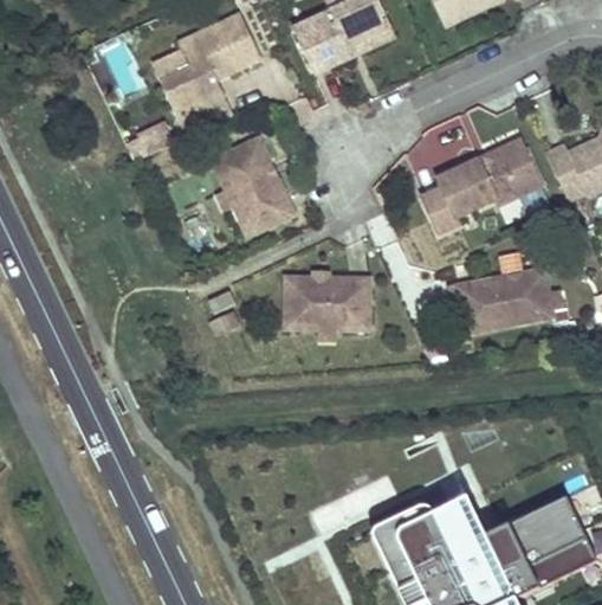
[(292,27),(314,73),(350,56),(347,49),(392,29),(377,0),(349,0),(338,5),(292,27)]
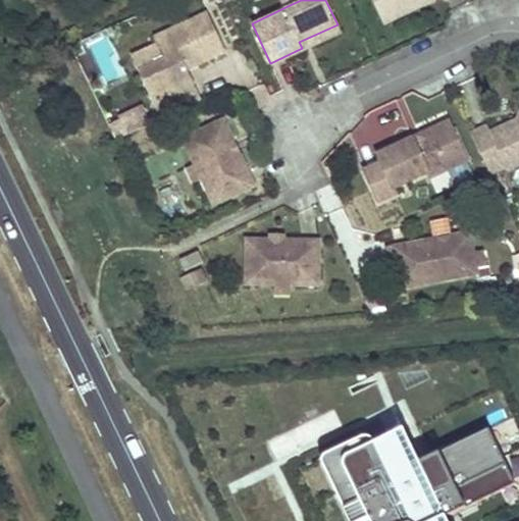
[(370,0),(381,22),(426,0),(370,0)]
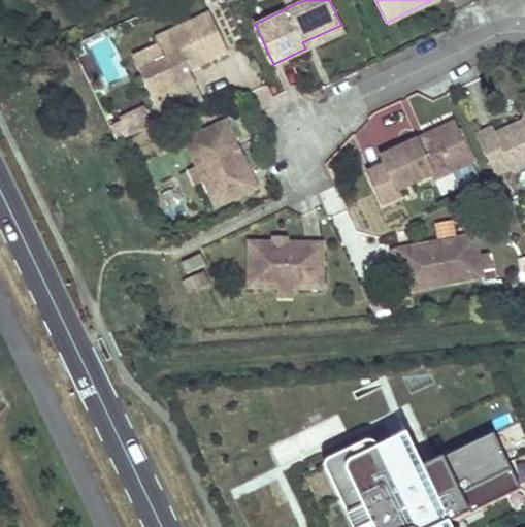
[(152,122),(201,99),(187,67),(185,62),(197,57),(199,61),(226,50),(208,10),(155,35),(158,42),(165,57),(138,69),(157,108),(148,112),(152,122)]
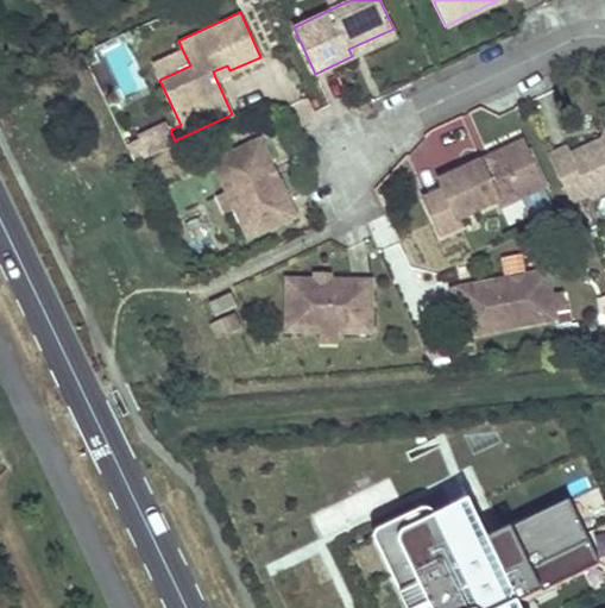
[(397,35),(394,29),(348,49),(352,56),(397,35)]
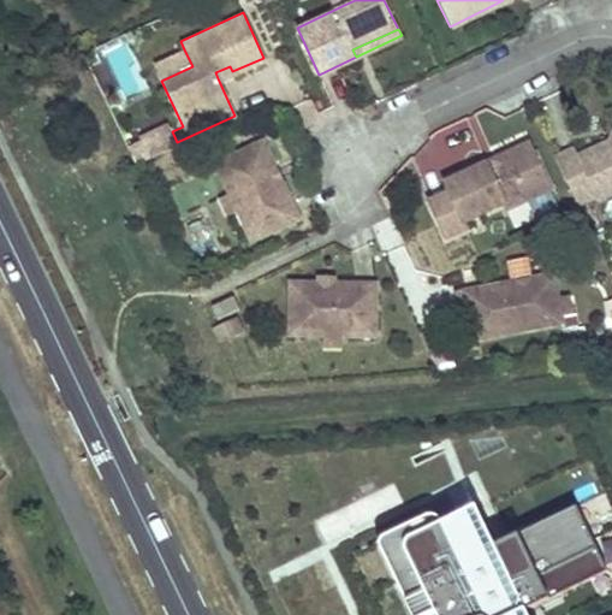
[(161,81),(192,66),(184,49),(153,64),(161,81)]
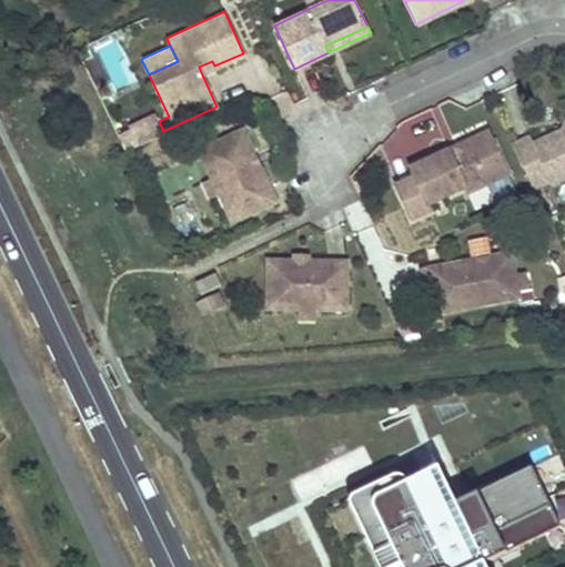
[(201,72),(214,66),(212,61),(199,67),(201,72)]
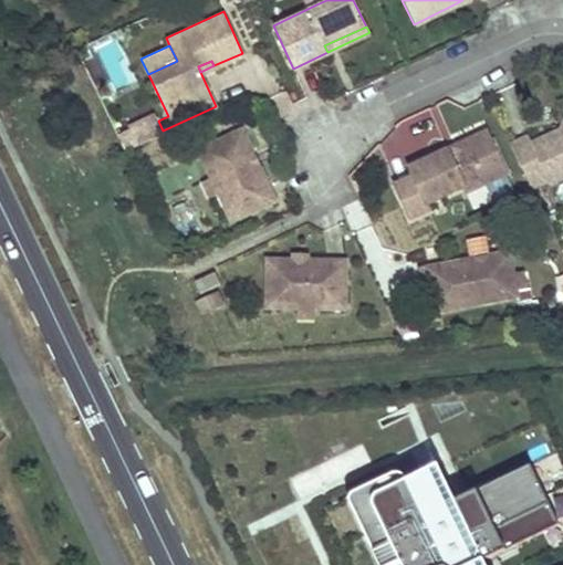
[(525,134),(508,142),(528,184),(544,176),(548,181),(562,174),(562,126),(559,128),(530,143),(525,134)]
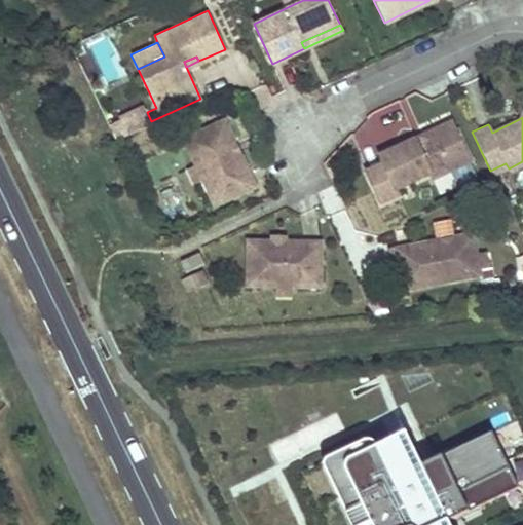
[(203,178),(215,202),(254,185),(224,120),(185,139),(196,164),(203,178)]
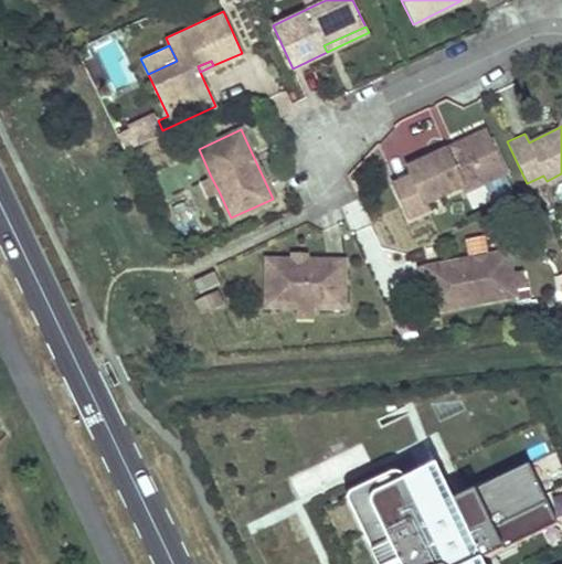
[(485,129),(446,148),(448,155),(488,137),(485,129)]
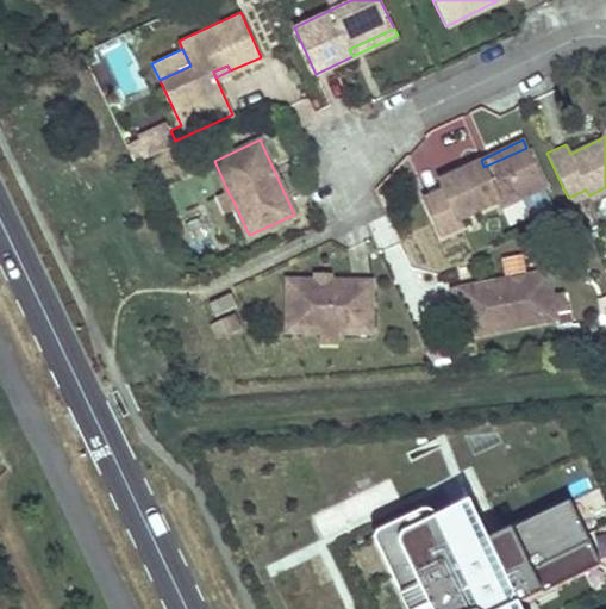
[(503,205),(544,186),(526,148),(483,167),(481,160),(442,179),(445,188),(426,197),(444,234),(464,224),(461,217),(499,199),(503,205)]
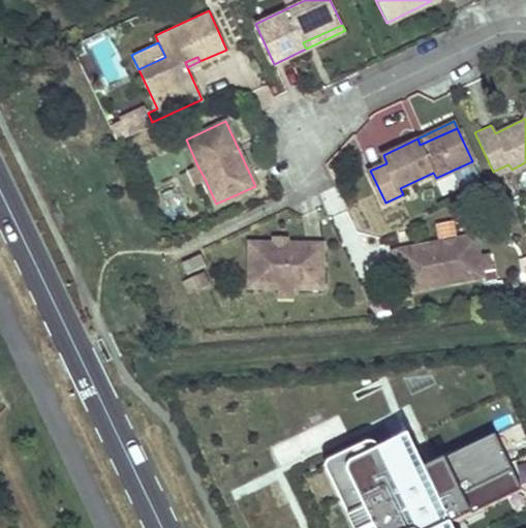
[(196,183),(205,179),(197,165),(190,168),(196,183)]
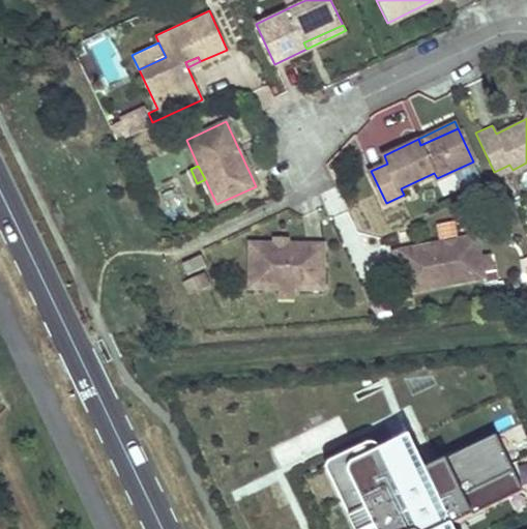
[(391,250),(396,270),(403,268),(407,291),(484,276),(482,271),(479,254),(476,234),(391,250)]
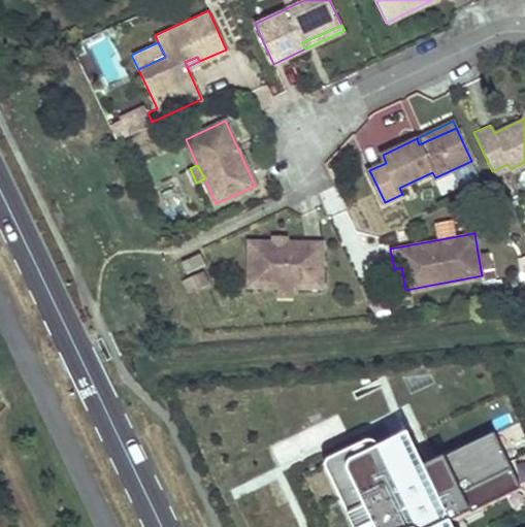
[(269,240),(249,239),(247,284),(276,285),(293,286),(321,287),(323,243),(289,241),(269,240)]
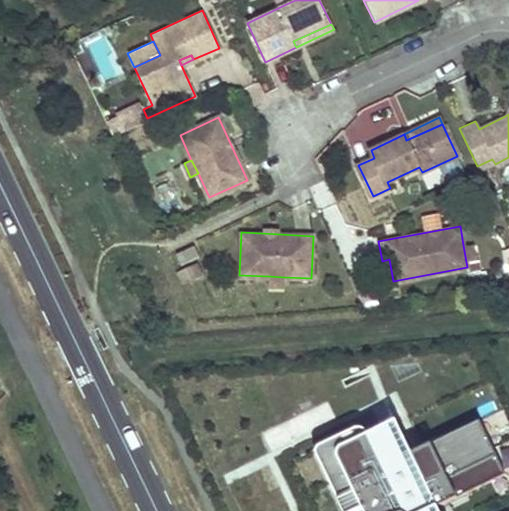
[(193,244),(174,253),(180,264),(198,255),(193,244)]
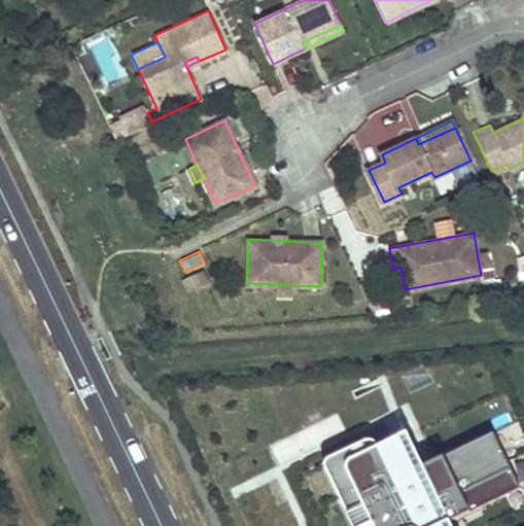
[(485,251),(477,252),(480,270),(488,268),(485,251)]
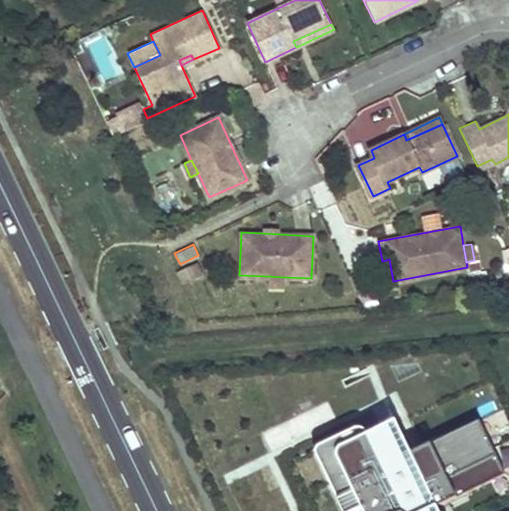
[(181,280),(200,271),(196,262),(176,271),(181,280)]
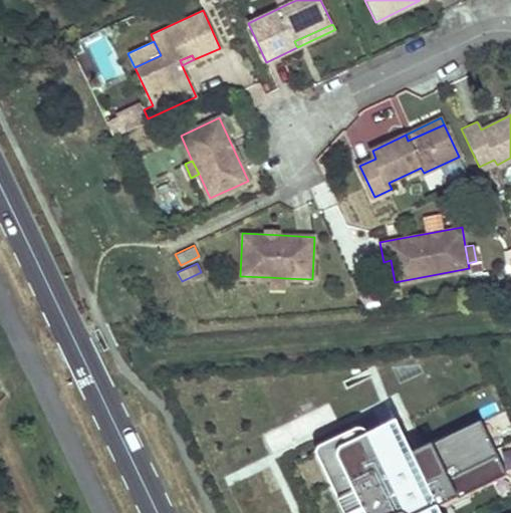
[(285,278),(269,277),(268,286),(284,286),(285,278)]
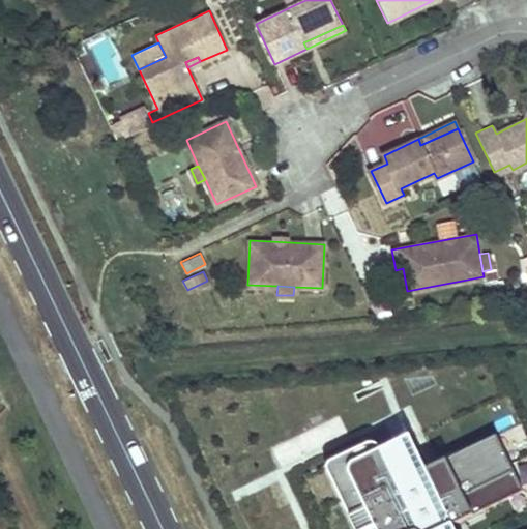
[(376,435),(324,459),(356,528),(438,528),(438,527),(524,487),(497,432),(397,479),(376,435)]
